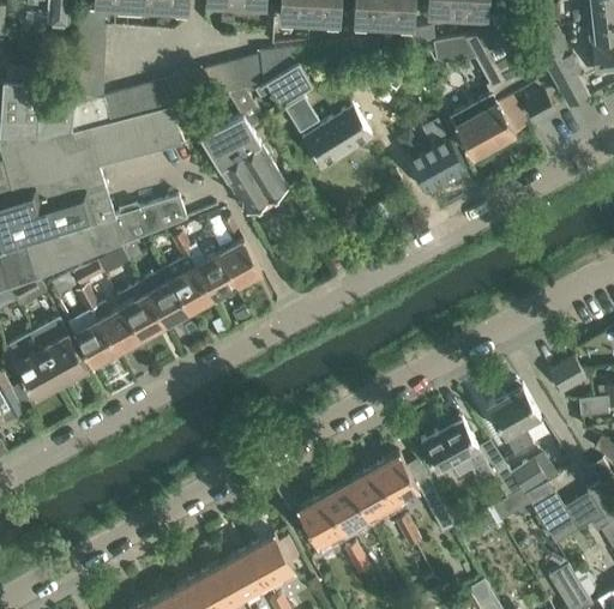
[(28,0),(29,4),(50,4),(49,20),(66,22),(66,0),(28,0)]
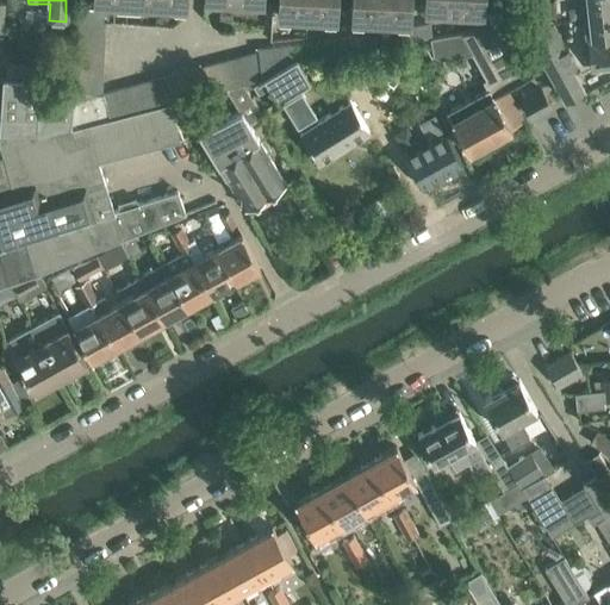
[(336,19),(336,0),(277,0),(277,17),(336,19)]
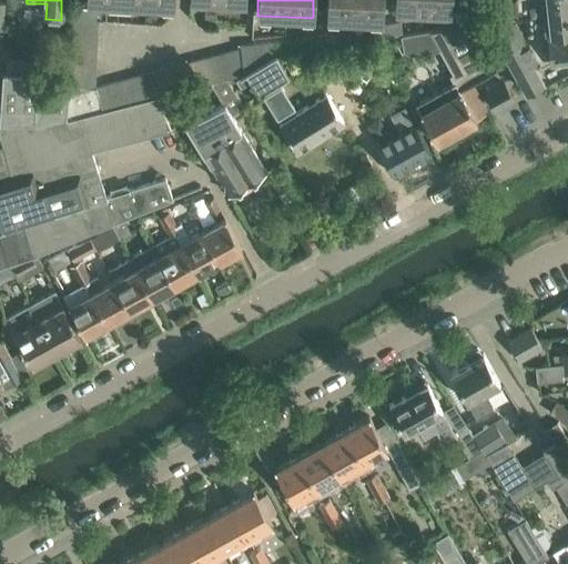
[(382,21),(382,0),(326,0),(326,18),(382,21)]
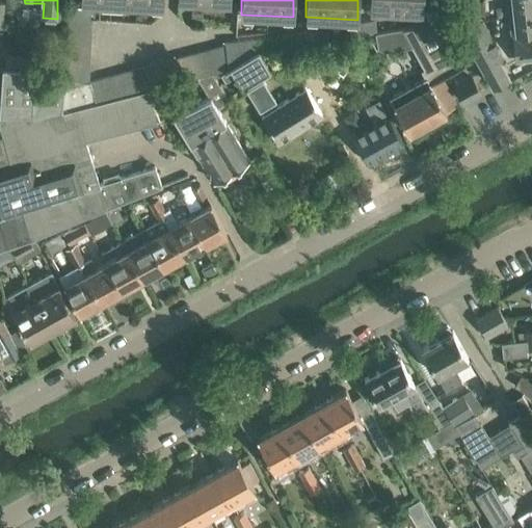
[(420,28),(437,19),(437,8),(422,7),(422,0),(370,0),(370,14),(421,16),(420,28)]
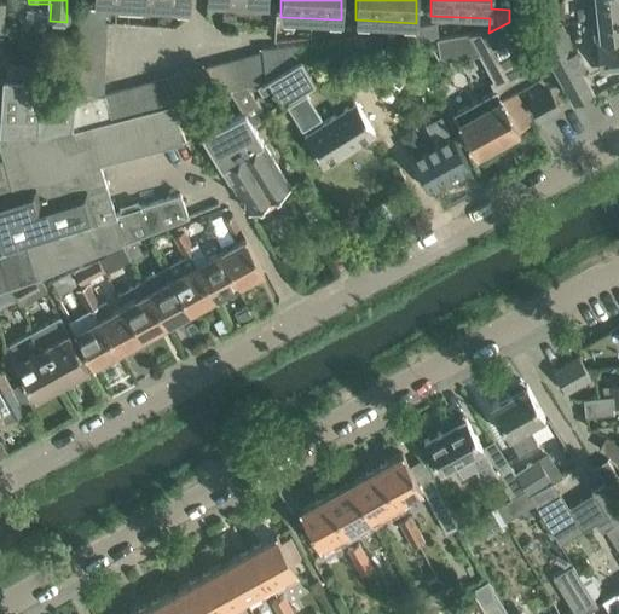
[(618,0),(538,0),(538,24),(618,15),(618,0)]
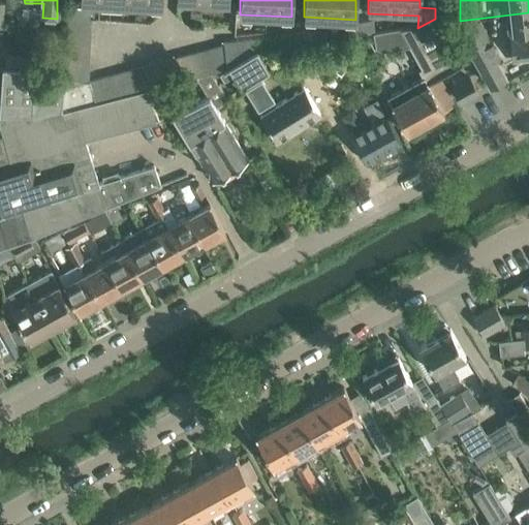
[(68,9),(66,33),(67,33),(91,34),(92,23),(90,22),(90,10),(68,9)]
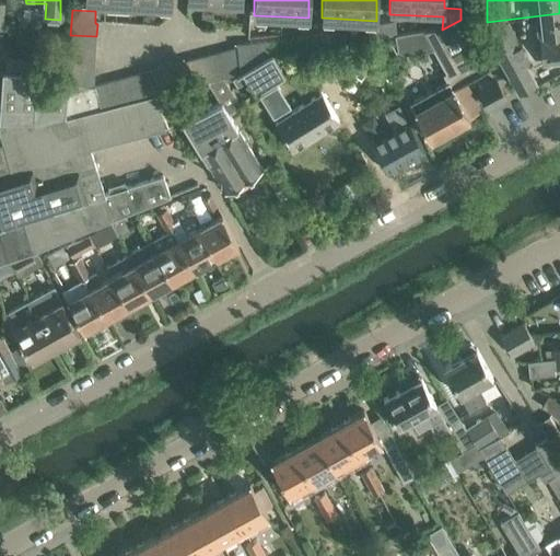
[(559,68),(559,13),(487,22),(487,35),(486,35),(518,93),(535,84),(559,68)]
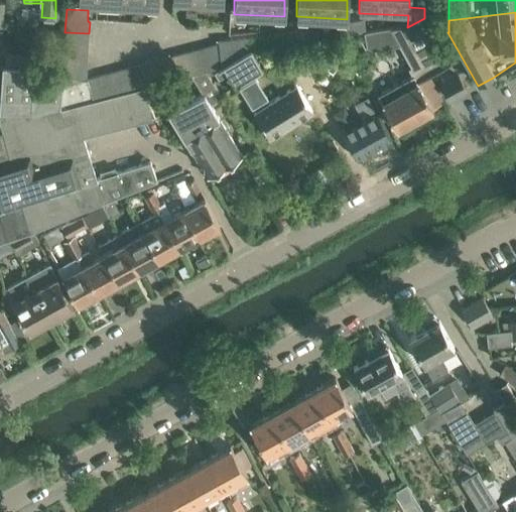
[(366,34),(364,34),(366,48),(367,54),(399,48),(411,71),(409,72),(412,78),(377,98),(386,114),(396,131),(411,123),(443,105),(428,78),(450,66),(424,18),(407,27),(390,31),(366,34)]
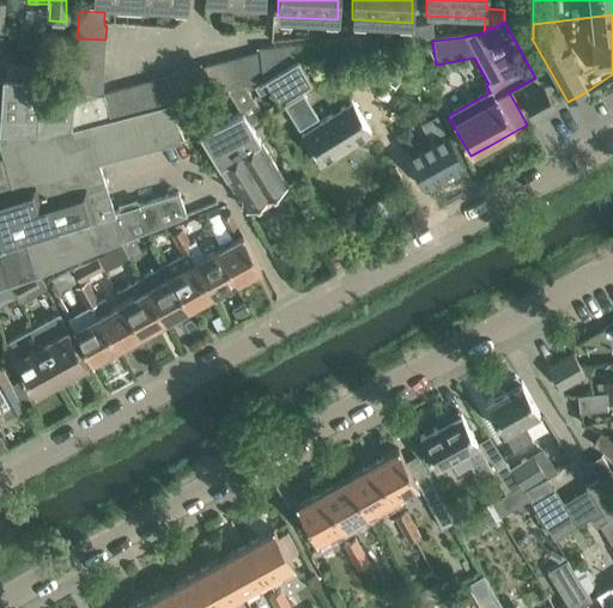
[(435,41),(432,25),(405,30),(407,46),(435,41)]
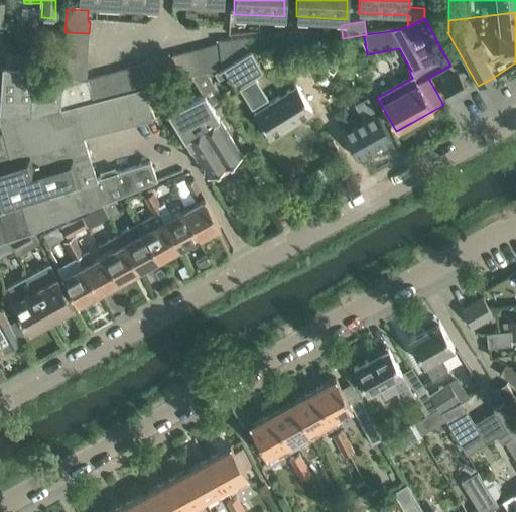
[(65,32),(65,44),(89,45),(89,33),(66,32),(65,32)]
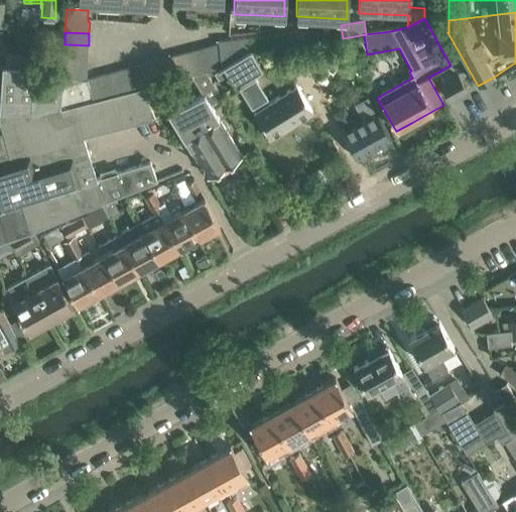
[(301,33),(218,43),(218,45),(224,67),(250,52),(272,50),(302,46),(301,33)]
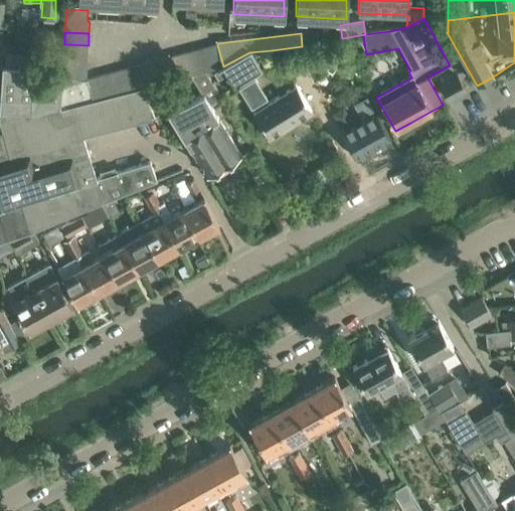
[(64,44),(63,55),(88,57),(89,45),(64,44)]
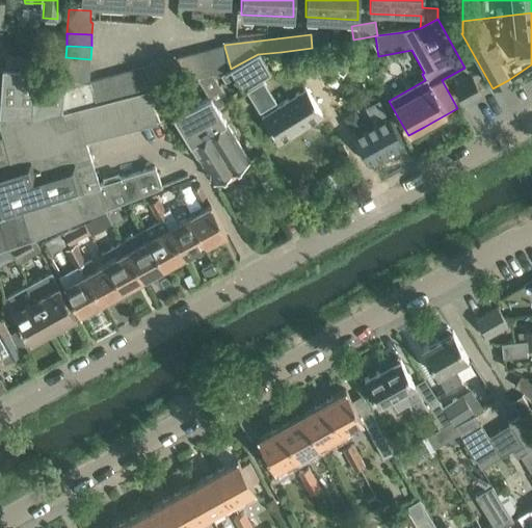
[(218,74),(222,73),(231,69),(224,47),(212,51),(218,74)]
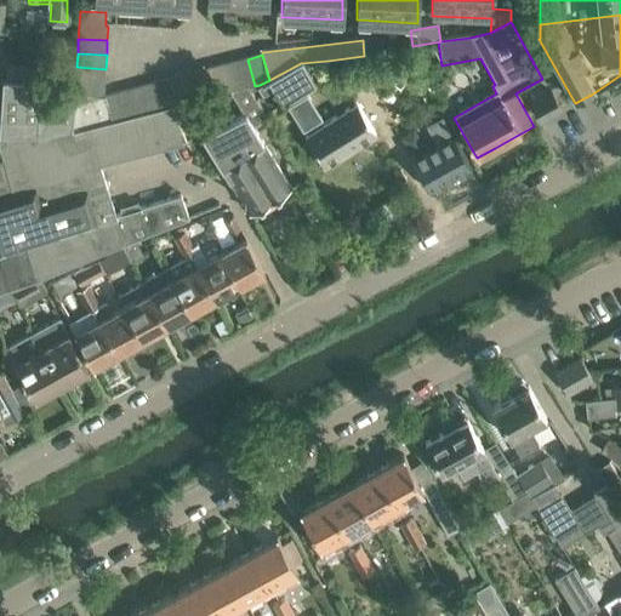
[(248,60),(233,63),(240,90),(246,89),(255,86),(248,60)]
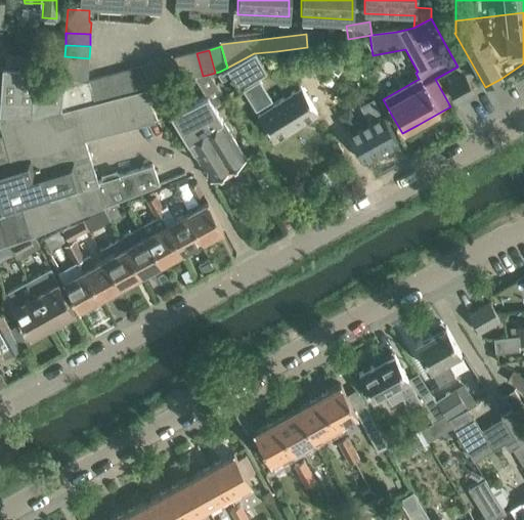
[(197,53),(184,56),(190,79),(194,78),(203,76),(197,53)]
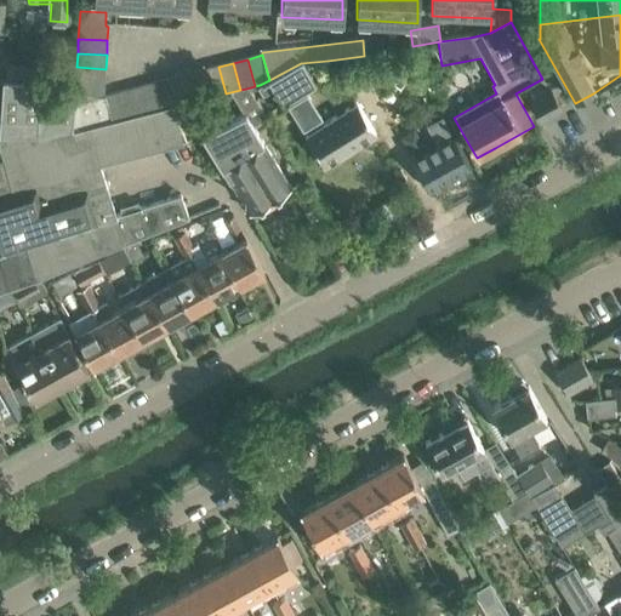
[(260,85),(255,86),(262,98),(273,92),(280,104),(273,109),(275,112),(285,106),(286,107),(286,108),(305,137),(312,149),(325,170),(376,137),(364,118),(357,107),(341,117),(325,126),(309,102),(308,103),(303,93),(315,86),(303,66),(301,63),(269,80),(260,85)]
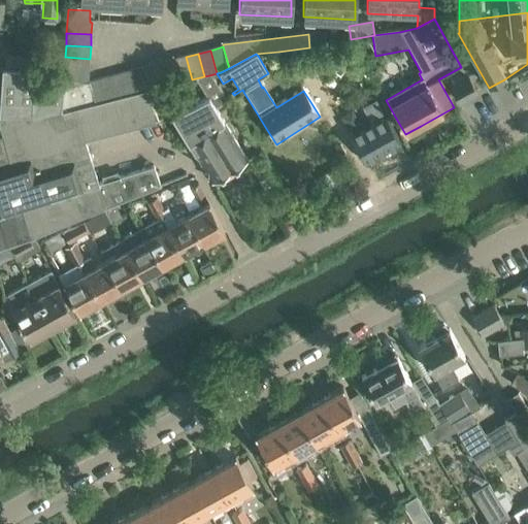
[(65,57),(64,69),(89,71),(90,59),(65,57)]
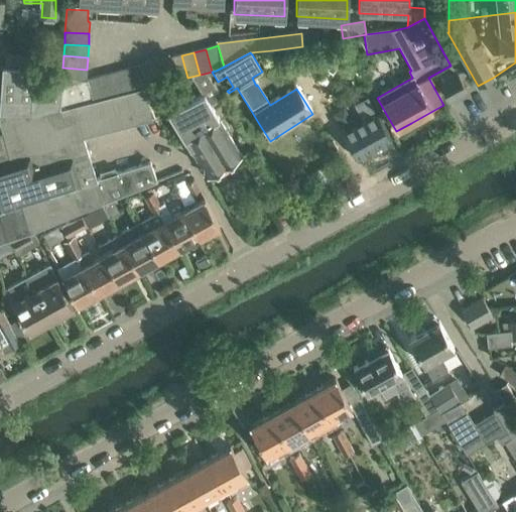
[(181,55),(169,58),(175,82),(187,78),(181,55)]
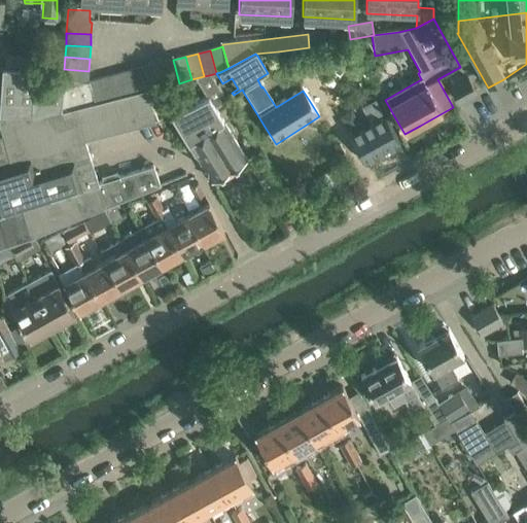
[(173,60),(161,63),(167,86),(179,83),(173,60)]
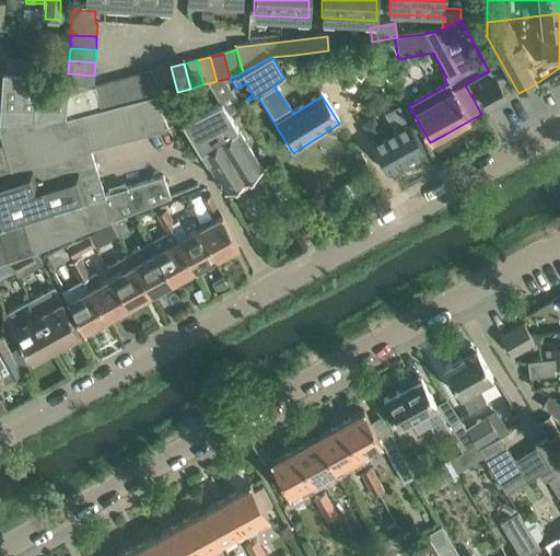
[(171,67),(158,71),(164,95),(177,92),(171,67)]
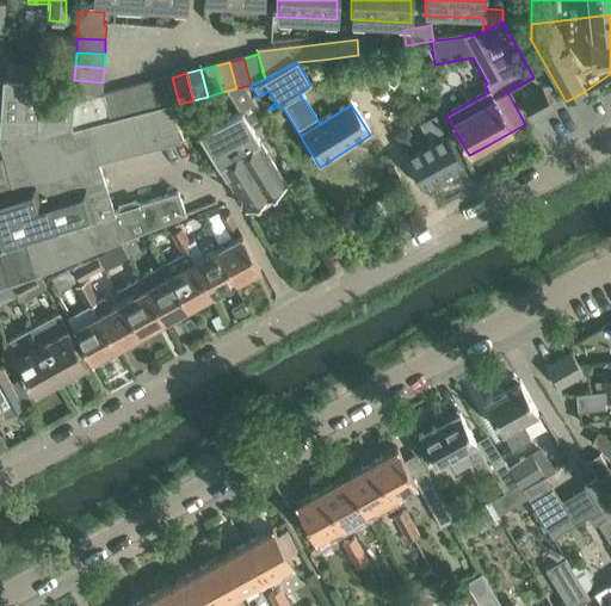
[(172,78),(158,81),(165,109),(171,106),(179,104),(172,78)]
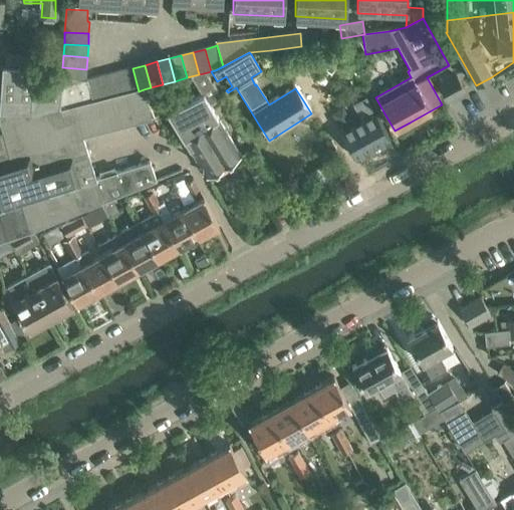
[(62,72),(58,112),(102,100),(96,78),(86,80),(86,69),(62,67),(62,72)]
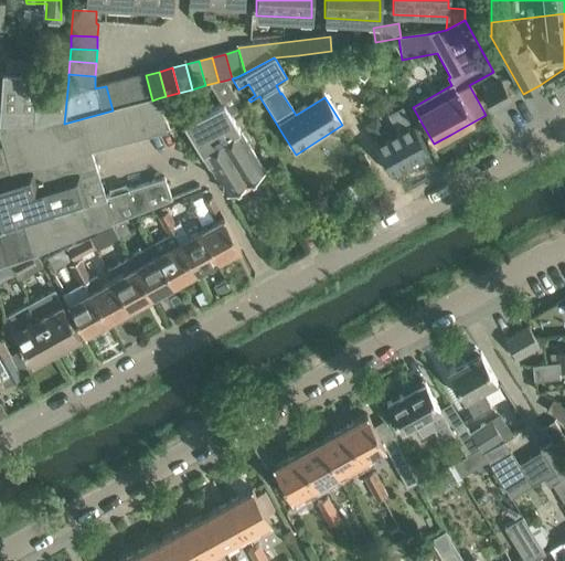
[(146,75),(132,78),(139,104),(152,101),(146,75)]
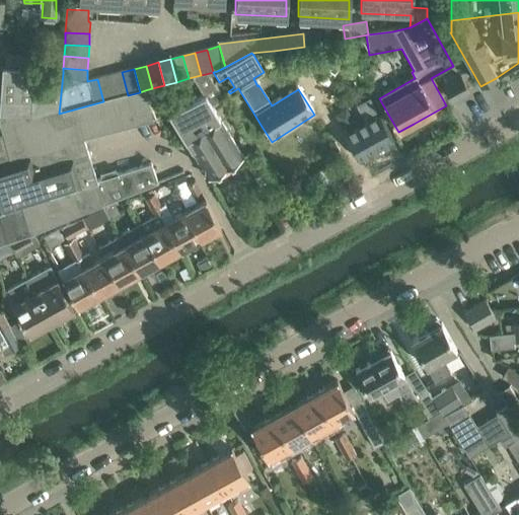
[(2,71),(0,102),(0,128),(1,130),(33,121),(45,163),(38,171),(36,171),(55,228),(102,208),(102,209),(124,200),(124,199),(157,186),(151,166),(96,182),(83,140),(153,122),(145,90),(140,92),(128,95),(116,98),(103,101),(59,114),(63,73),(2,71)]
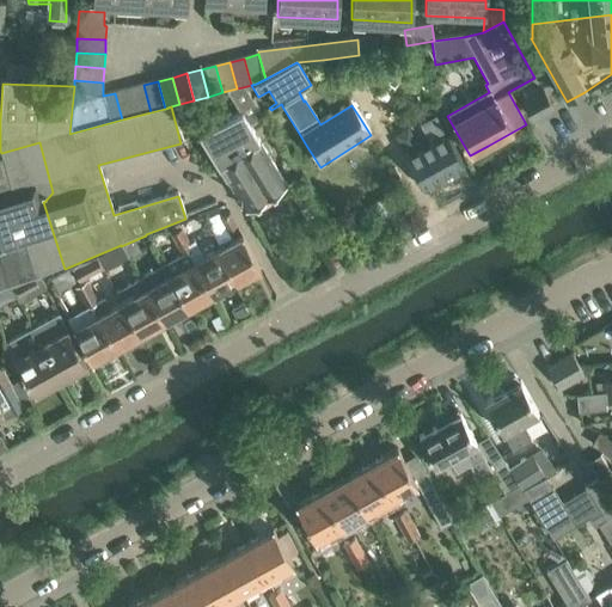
[(144,85),(129,89),(136,116),(151,112),(144,85)]
